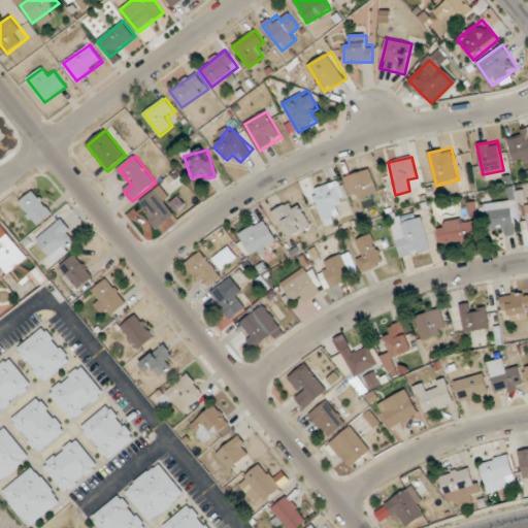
[(377,195),(372,170),(347,175),(352,200),(377,195)]
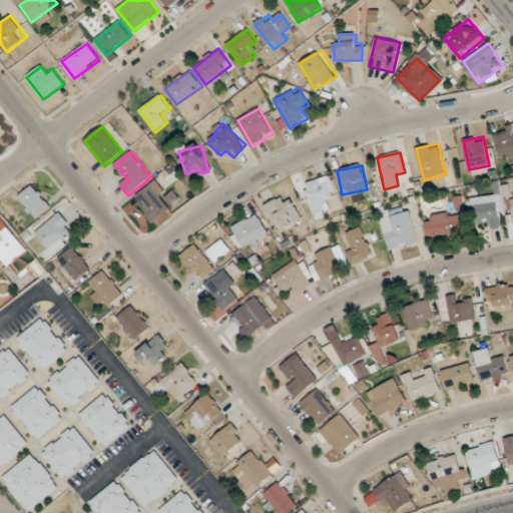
[(302,186),(316,217),(332,210),(328,201),(338,197),(328,175),(302,186)]
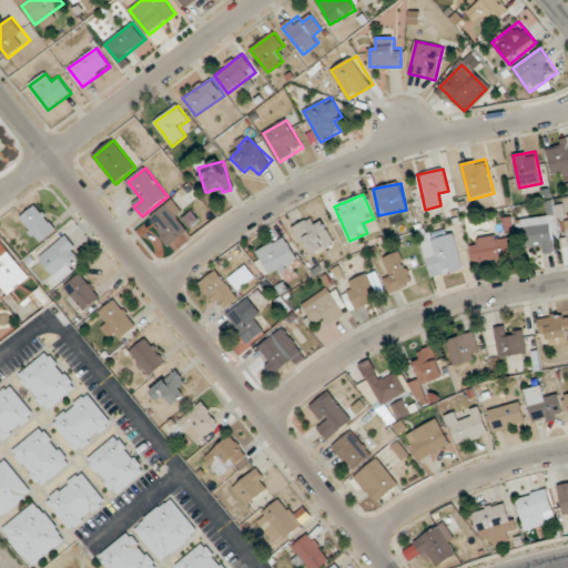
[(179,222),(185,216),(173,200),(148,220),(169,247),(188,232),(179,222)]
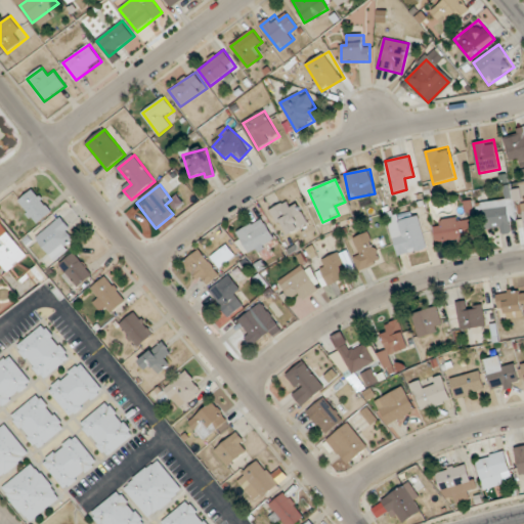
[(38,225),(53,211),(33,189),(17,204),(38,225)]
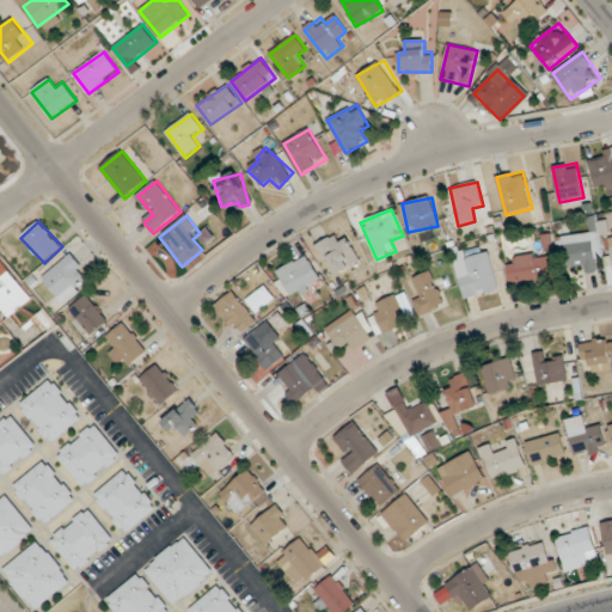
[(338,276),(361,257),(338,231),(316,250),(338,276)]
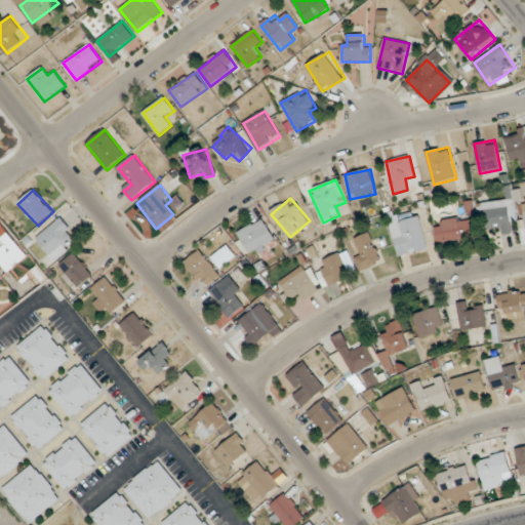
[(498,236),(516,234),(512,199),(483,203),(486,229),(497,227),(498,236)]
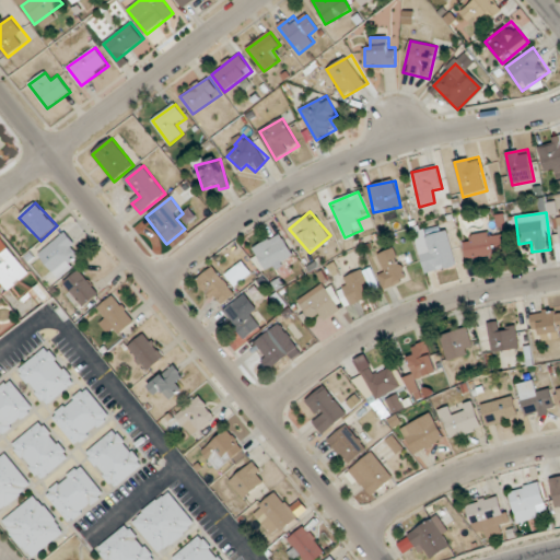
[(426,275),(457,267),(446,225),(416,233),(426,275)]
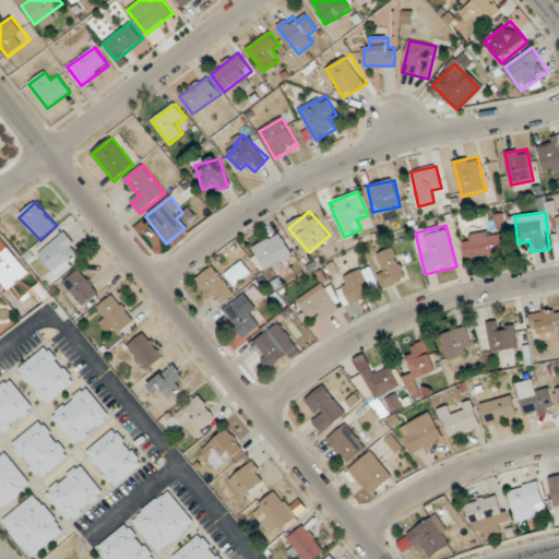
[(61,280),(76,263),(70,257),(80,247),(63,232),(38,257),(61,280)]
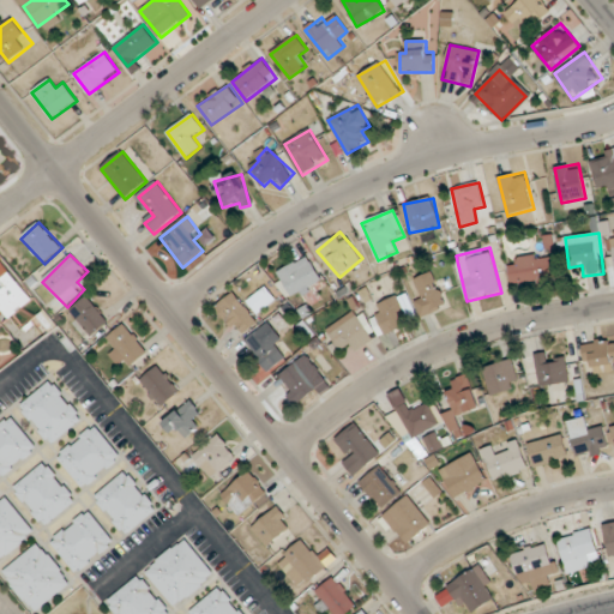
[(0,308),(8,320),(34,301),(0,257),(0,308)]
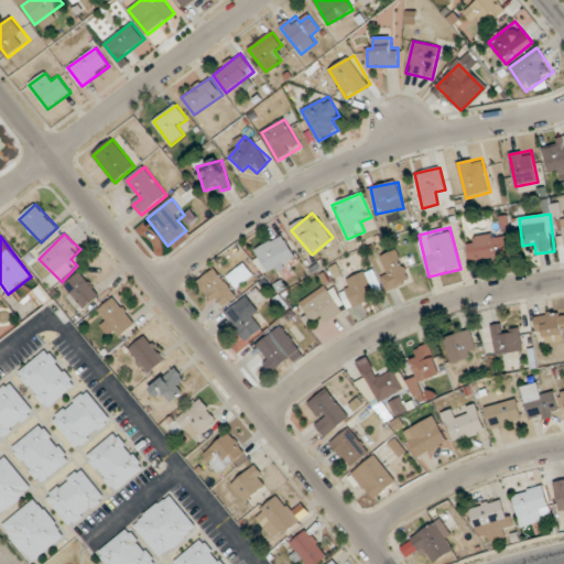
[(267,274),(295,260),(283,236),(256,250),(267,274)]
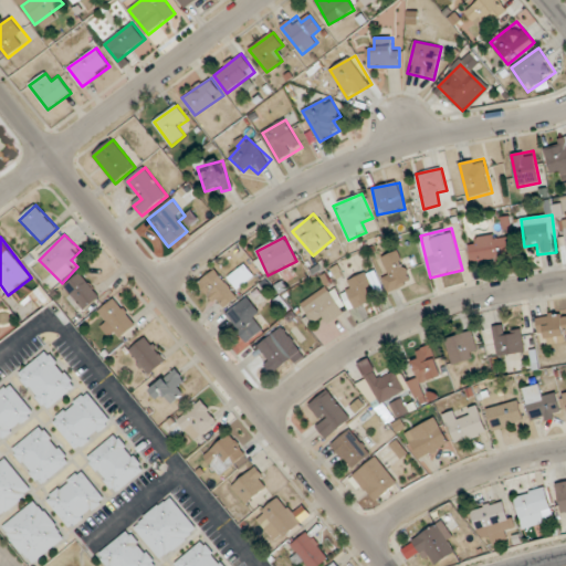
[(470,237),(470,260),(511,260),(511,237),(470,237)]
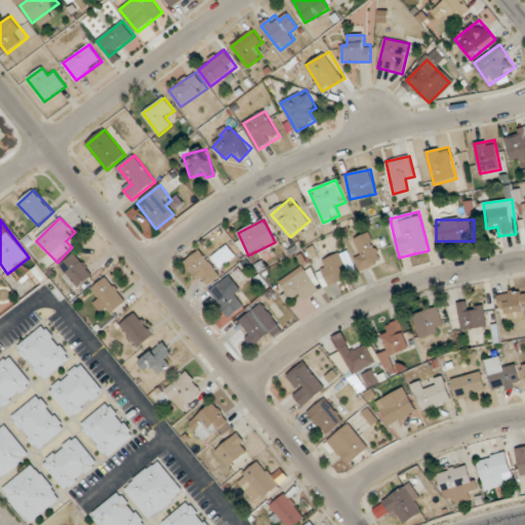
[(363,271),(384,263),(371,232),(351,241),(363,271)]
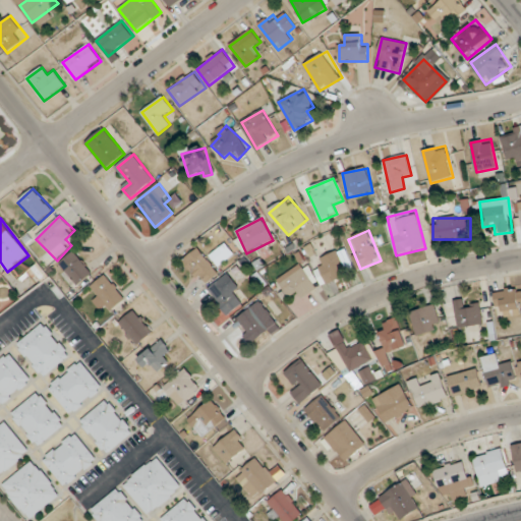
[(220,267),(235,253),(226,242),(210,255),(220,267)]
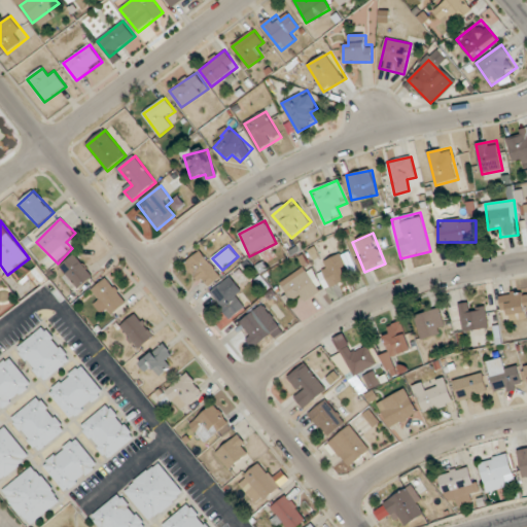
[(184,265),(205,290),(222,276),(201,250),(184,265)]
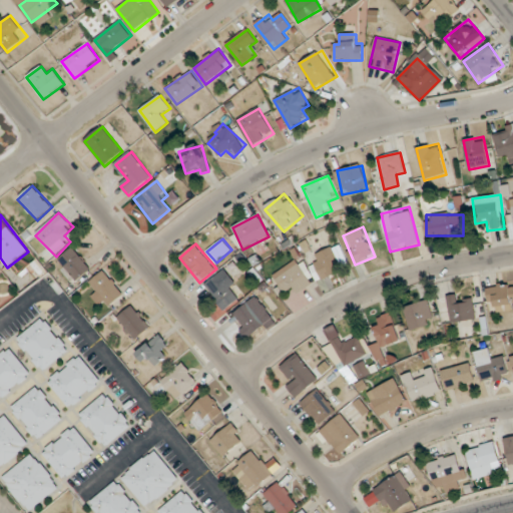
[(347,257),(331,244),(319,260),(311,269),(327,282),(347,257)]
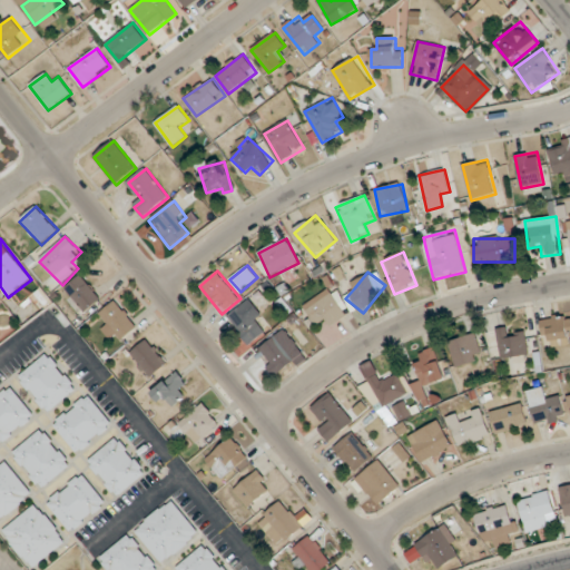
[(101,298),(80,275),(65,288),(85,313),(101,298)]
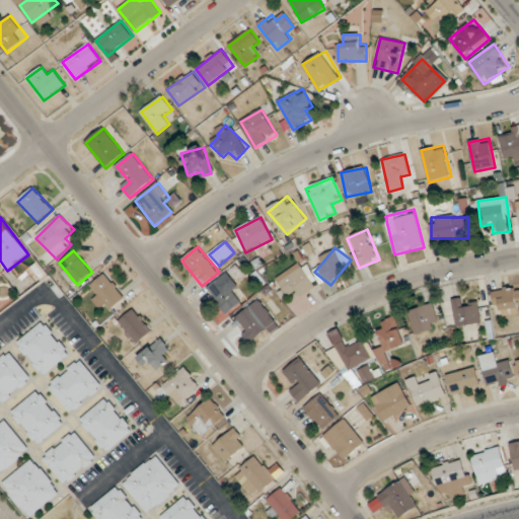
[(319,286),(303,262),(277,279),(287,296),(296,290),(301,298),(319,286)]
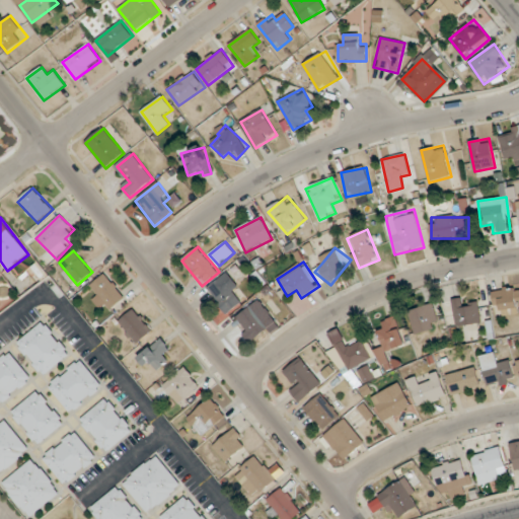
[(227,314),(245,299),(225,274),(207,289),(227,314)]
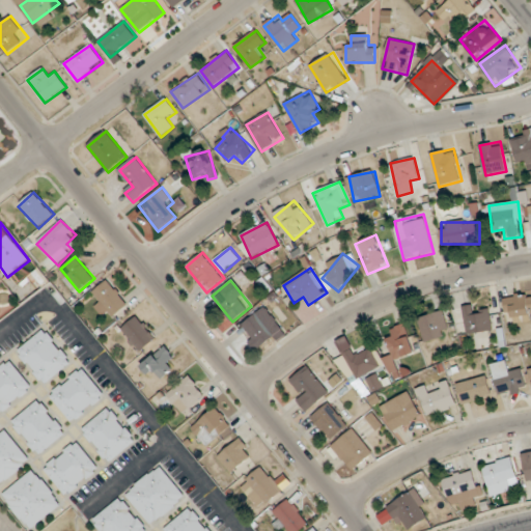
[(102,300),(93,309),(110,323),(129,300),(105,281),(94,294),(102,300)]
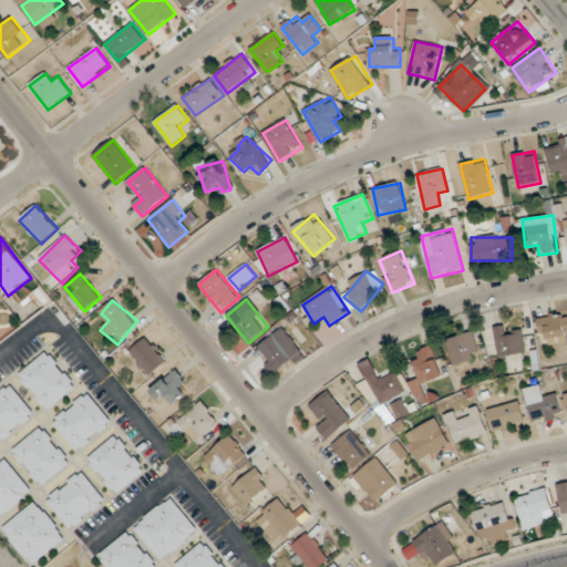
[(566,342),(566,315),(540,316),(540,343),(566,342)]
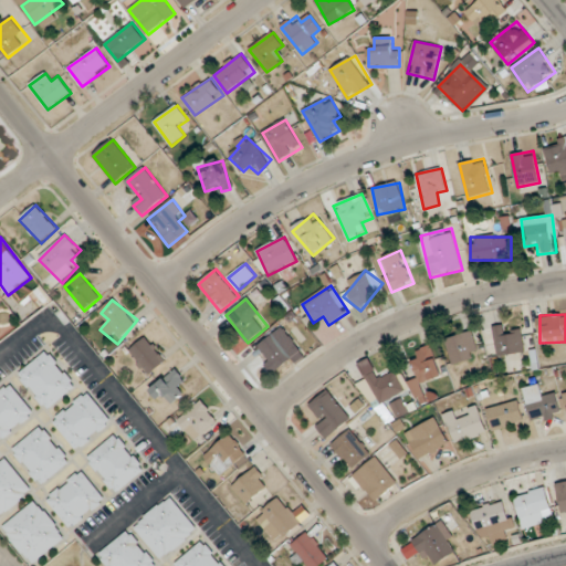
[(280,377),(305,352),(279,325),(253,350),(280,377)]
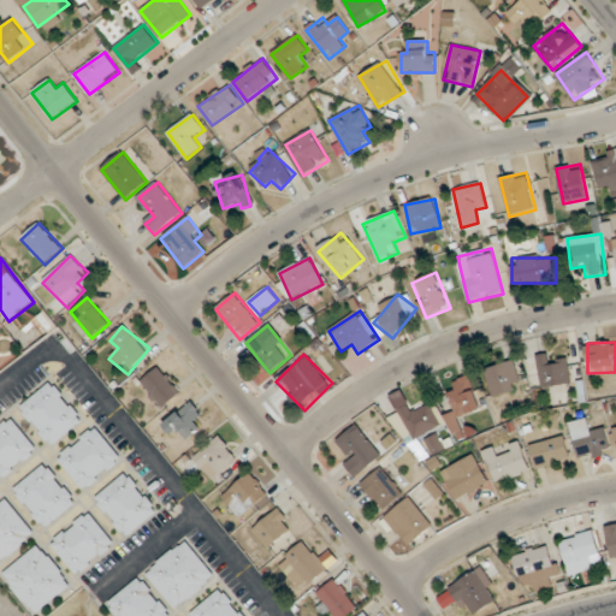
[(537,355),(542,389),(573,385),(569,361),(548,365),(546,354),(537,355)]
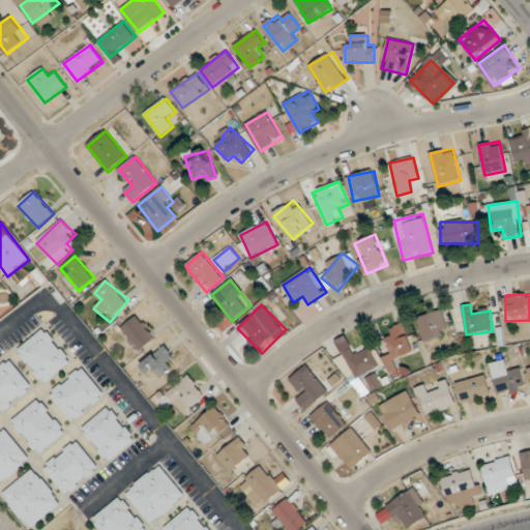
[(424,342),(450,333),(442,310),(416,318),(424,342)]
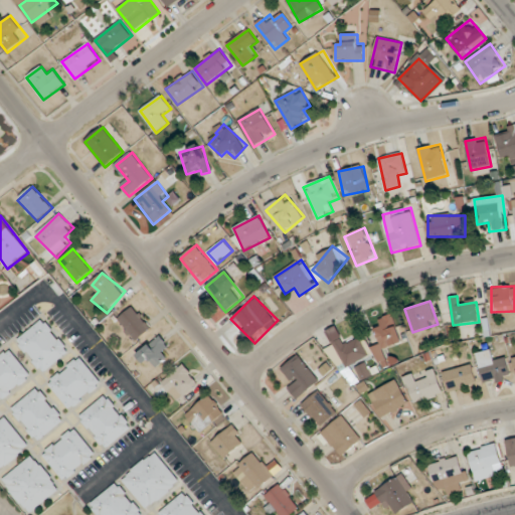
[(116,322),(135,343),(153,327),(134,306),(116,322)]
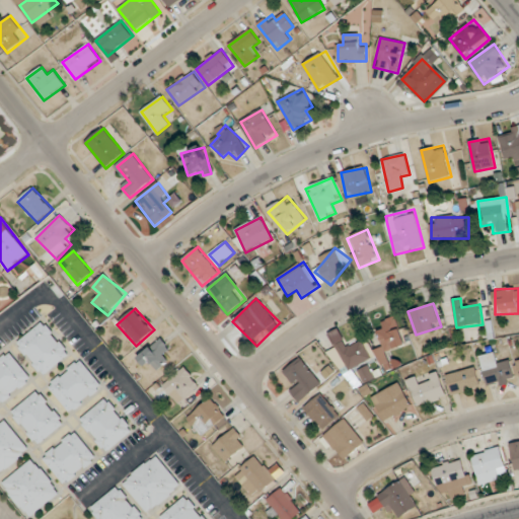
[(384,352),(404,347),(398,318),(378,323),(384,352)]
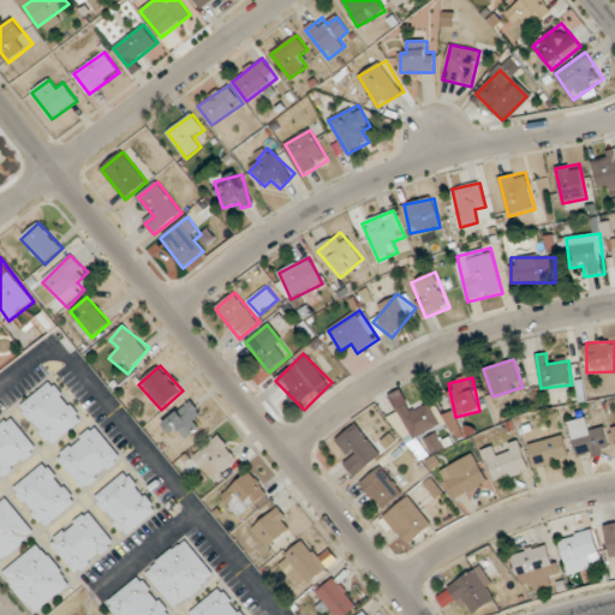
[(49,446),(83,419),(53,380),(18,406),(49,446)]
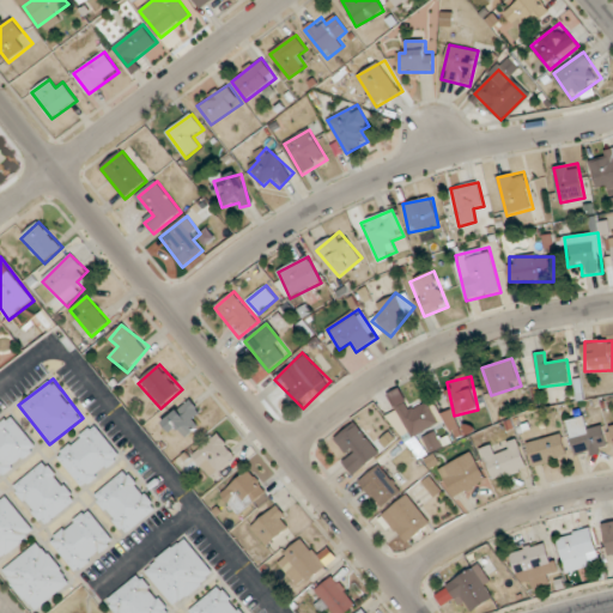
[(200,426),(193,418),(200,411),(192,400),(164,422),(181,442),(200,426)]
